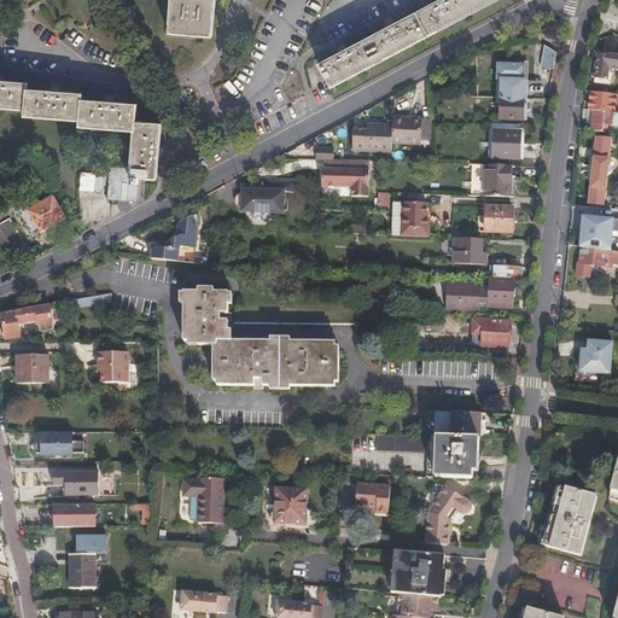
[(170,0),(168,34),(211,38),(214,0),(170,0)]
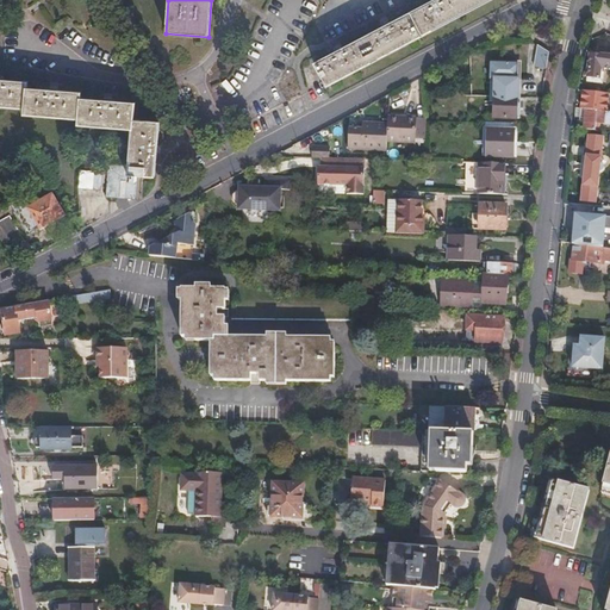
[(319,82),(322,87),(325,85),(327,86),(487,0),(433,0),(315,63),(323,80),(319,82)]
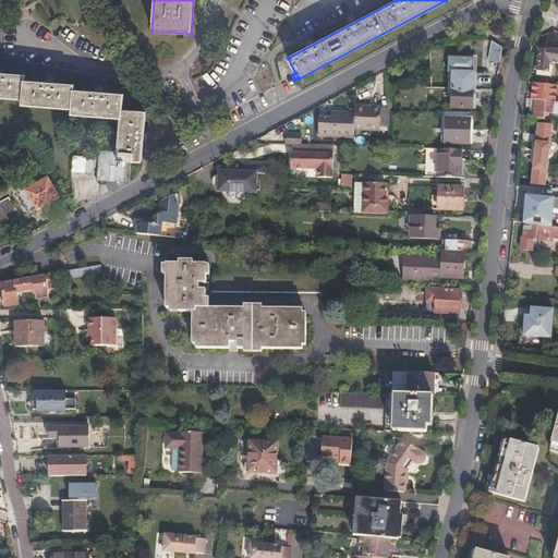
[(498,63),(501,46),(488,44),(485,61),(498,63)]
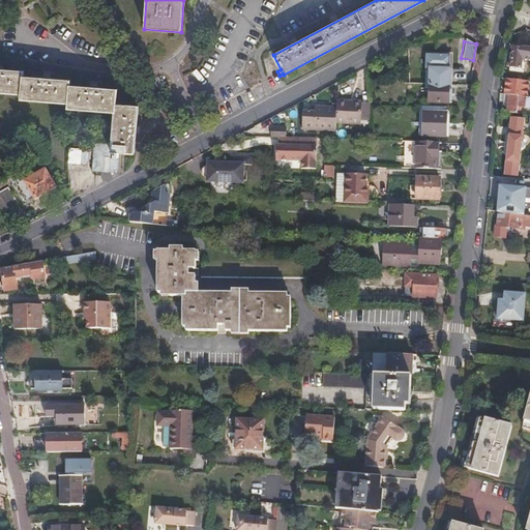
[(529,47),(513,46),(512,55),(511,67),(522,67),(523,58),(529,58),(529,47)]
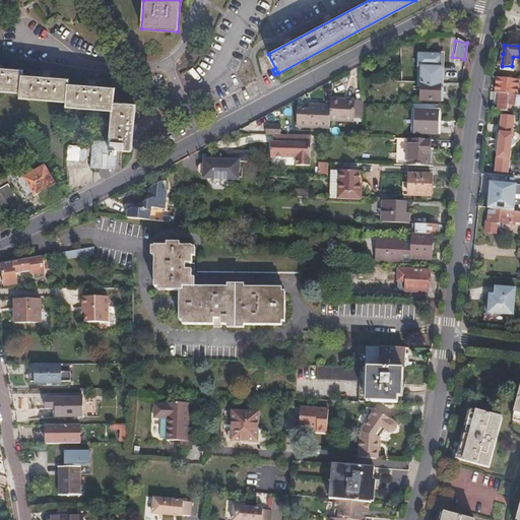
[(418,88),(421,88),(423,68),(442,68),(442,54),(419,54),(418,88)]
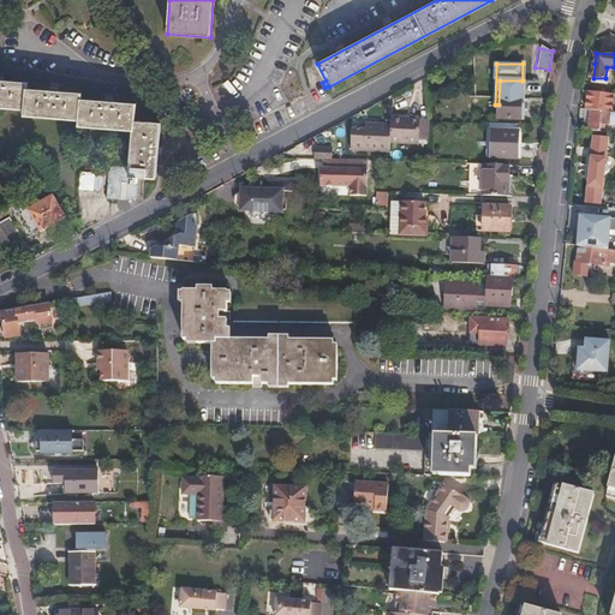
[(106,197),(136,201),(138,177),(154,178),(159,124),(135,120),(136,103),(81,99),(81,94),(28,89),(28,82),(0,79),(0,106),(25,109),(24,115),(78,120),(78,126),(123,130),(119,165),(108,165),(106,197)]
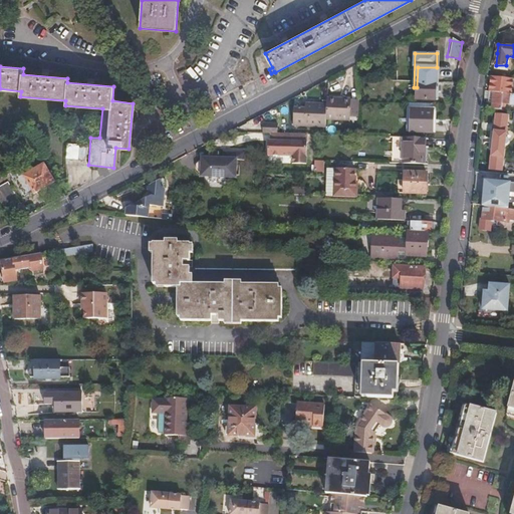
[(418,67),(417,87),(417,99),(436,99),(437,67),(418,67)]
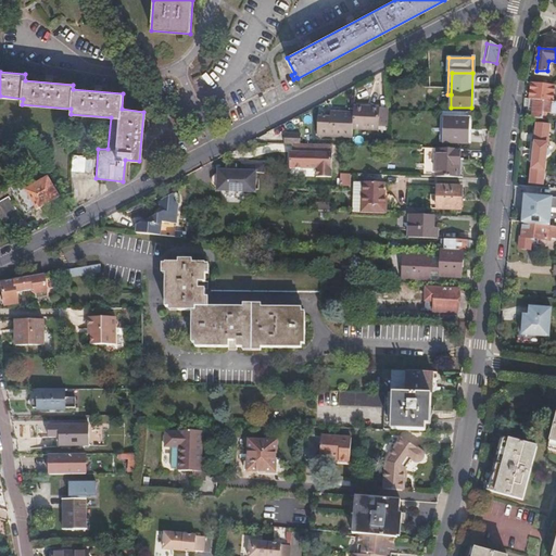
[(541,83),(532,81),(531,92),(531,93),(533,93),(532,99),(553,101),(555,101),(555,95),(555,96),(555,85),(546,84),(541,83)]
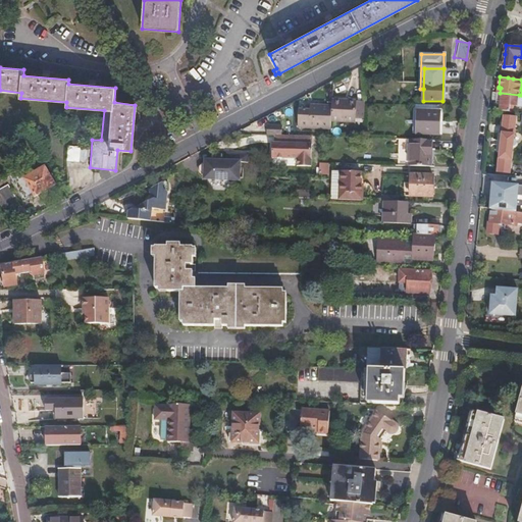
[(519,95),(500,93),(499,101),(502,101),(501,110),(510,111),(511,104),(518,105),(519,95)]
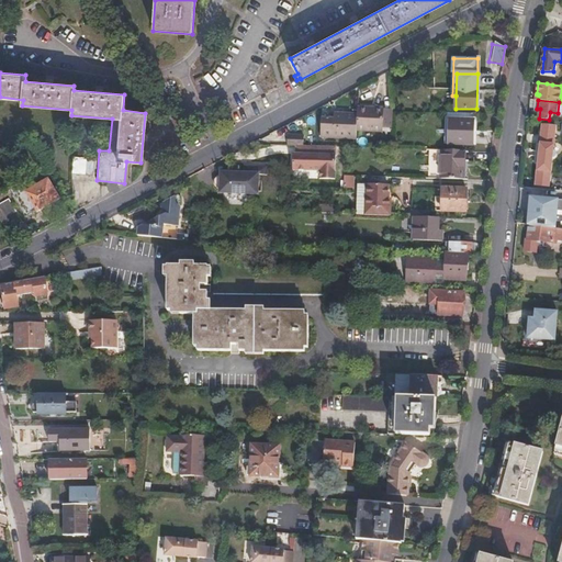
[(380,124),(380,110),(380,108),(355,107),(355,114),(332,113),(330,116),(318,116),(317,136),(353,137),(353,130),(380,131),(380,124)]
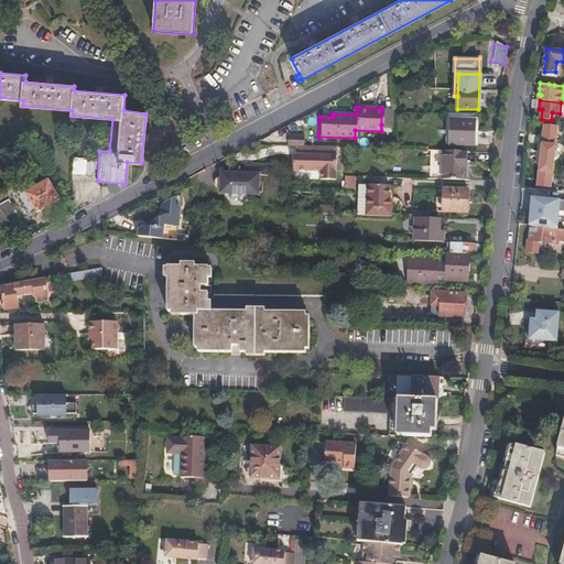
[(392,111),(392,110),(381,110),(381,125),(391,125),(392,111)]
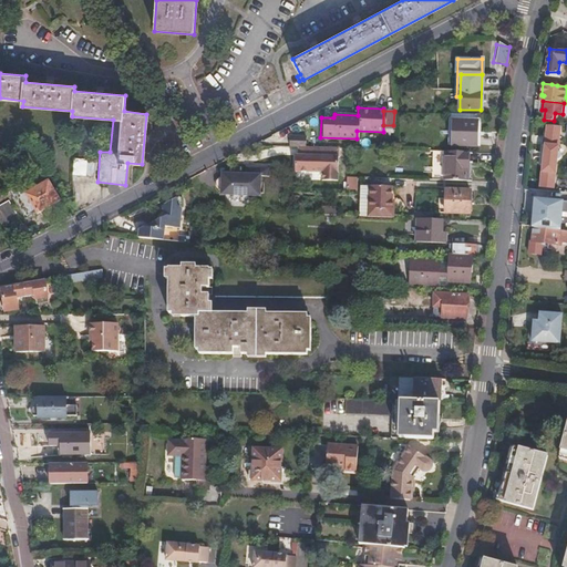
[(454,145),(478,146),(480,122),(455,121),(454,145)]
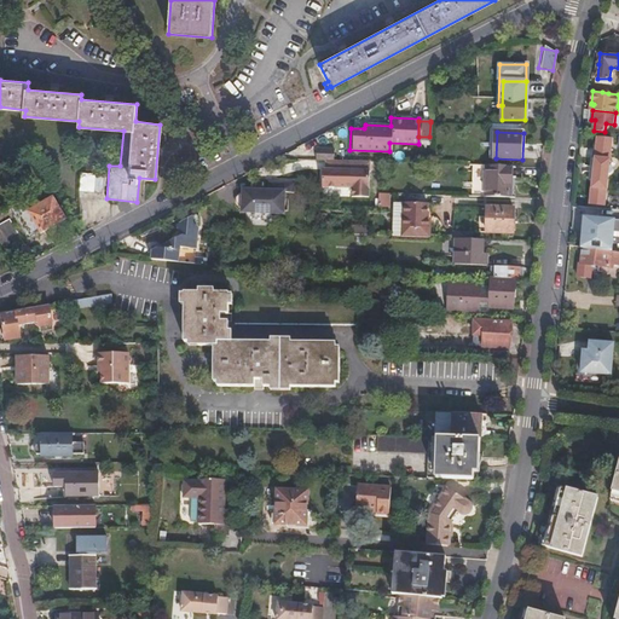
[(591,203),(606,206),(613,139),(600,137),(591,203)]
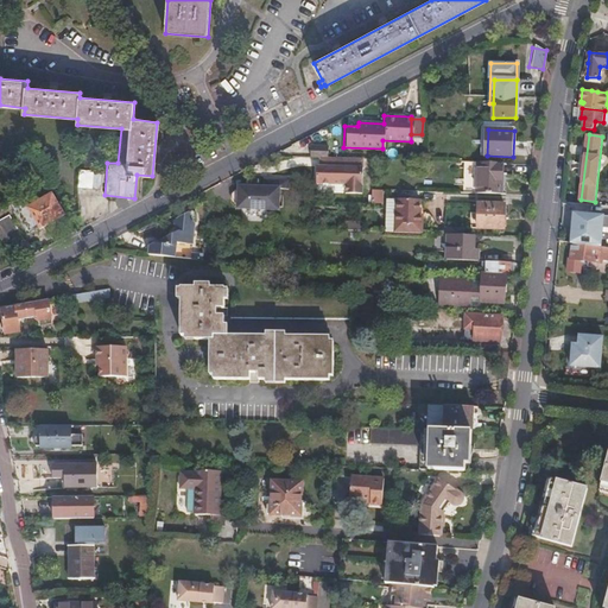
[(311,145),(311,156),(320,157),(321,157),(328,157),(328,146),(311,145)]
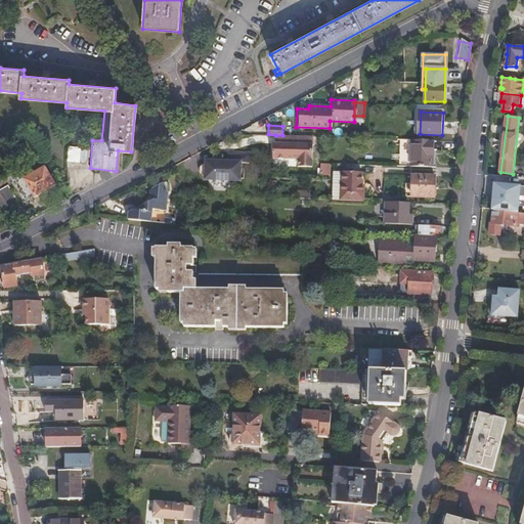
[(276,135),(275,135),(275,142),(273,142),(272,158),(298,159),(298,166),(312,166),(313,136),(284,135),(282,135),(276,135)]
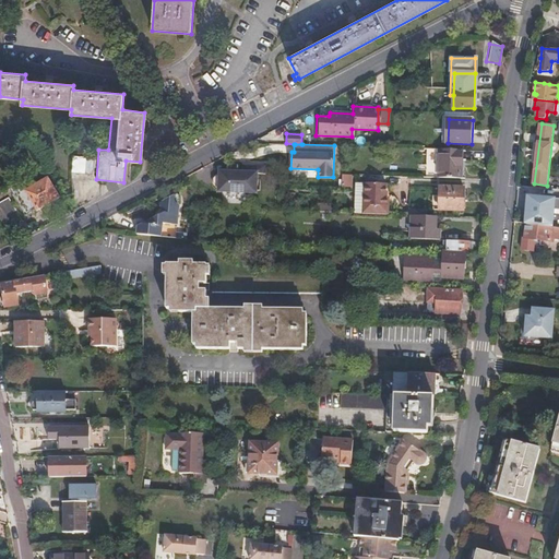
[(462,178),(463,150),(442,149),(441,149),(440,177),(462,178)]
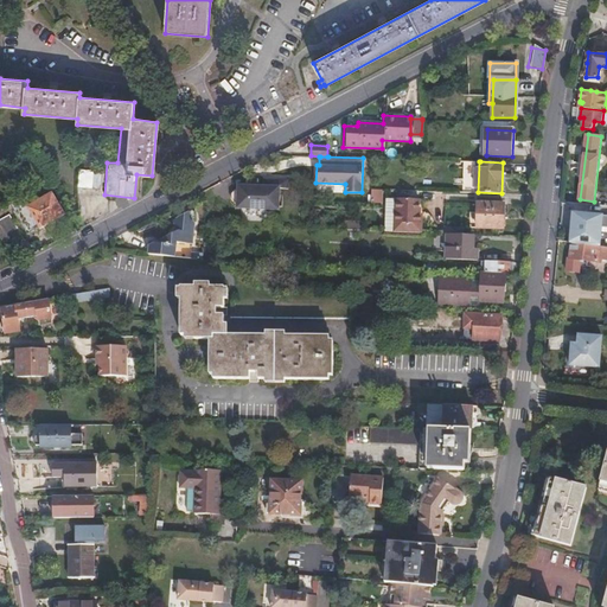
[(100,190),(101,171),(76,171),(75,189),(100,190)]
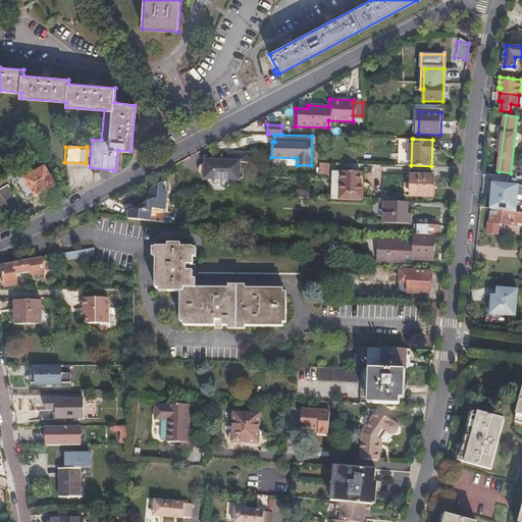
[(248,153),(226,152),(226,160),(204,159),(204,163),(202,163),(199,166),(198,171),(201,174),(203,174),(203,178),(239,180),(240,162),(247,162),(248,153)]
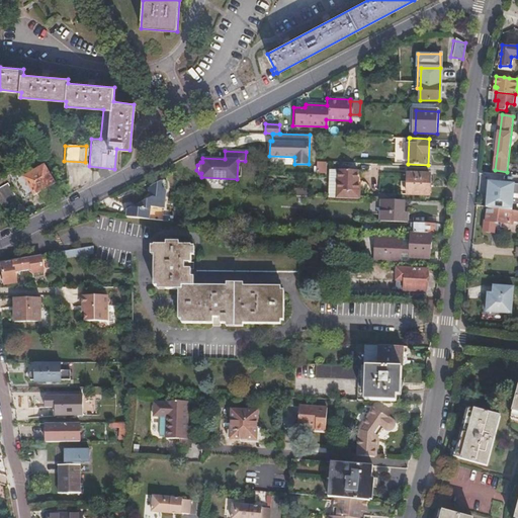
[(317,161),(317,173),(326,173),(327,162),(317,161)]
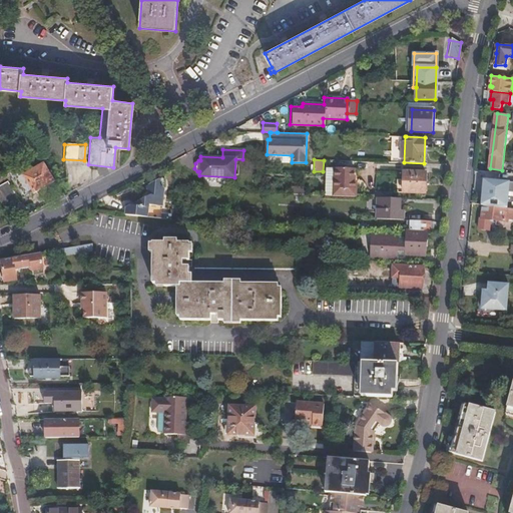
[(13,180),(23,196),(53,179),(44,162),(13,180)]
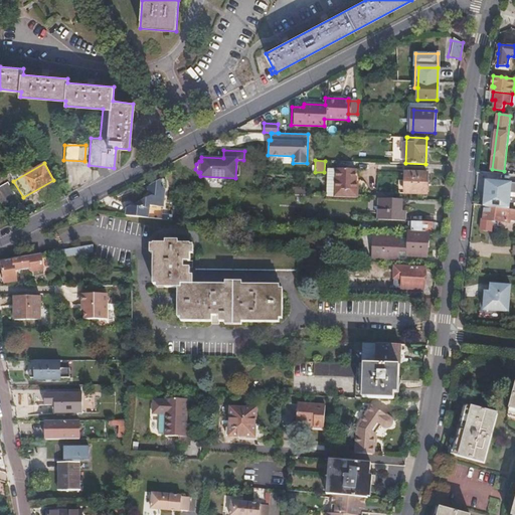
[(336,169),(335,196),(357,197),(357,185),(355,185),(356,169),(336,169)]
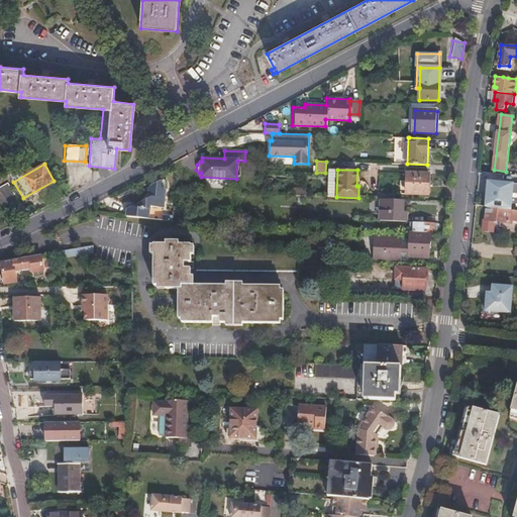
[(430,193),(430,174),(408,173),(408,192),(430,193)]
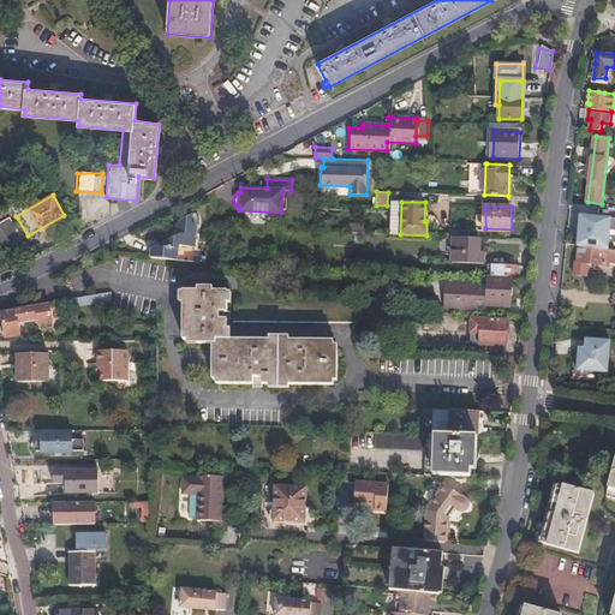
[(149,248),(148,257),(174,260),(177,245),(193,248),(193,238),(195,231),(195,230),(196,225),(195,221),(189,214),(173,221),(177,228),(179,233),(177,233),(171,237),(149,248)]
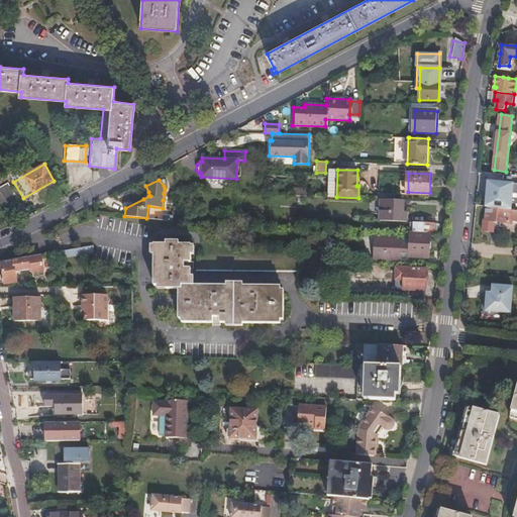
[(489,181),(487,206),(488,207),(512,210),(515,184),(489,181)]
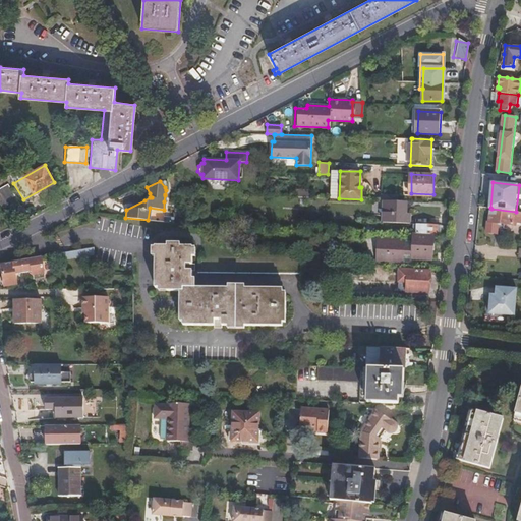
[(8,183),(0,187),(0,210),(17,201),(8,183)]
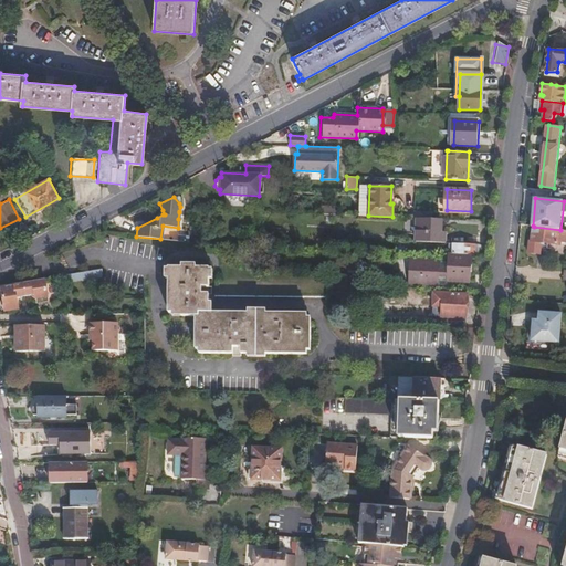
[(441,232),(441,219),(431,218),(417,218),(417,241),(446,242),(447,232),(441,232)]
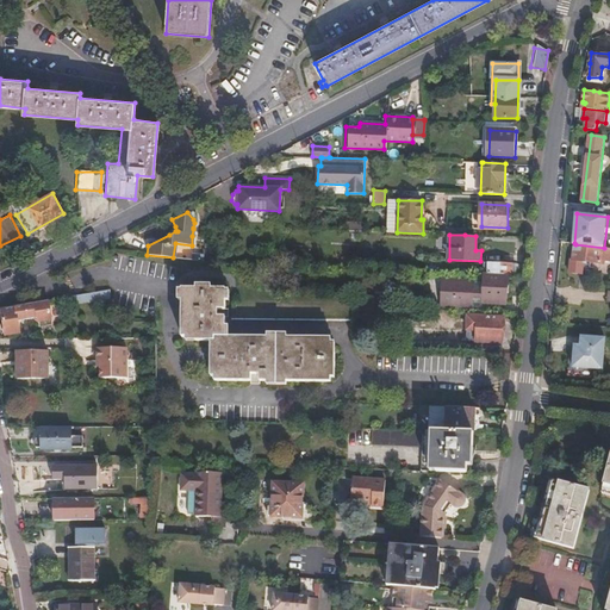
[(574,246),(561,243),(560,254),(561,254),(573,255),(574,246)]
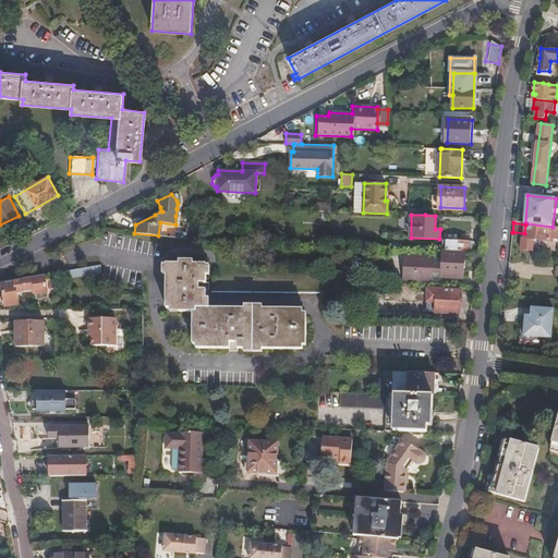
[(557,227),(553,227),(526,223),(525,238),(549,241),(549,237),(557,238),(557,227)]
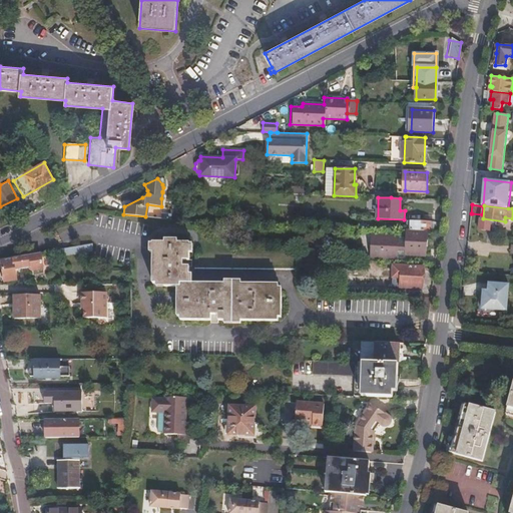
[(431,230),(432,221),(409,220),(408,229),(431,230)]
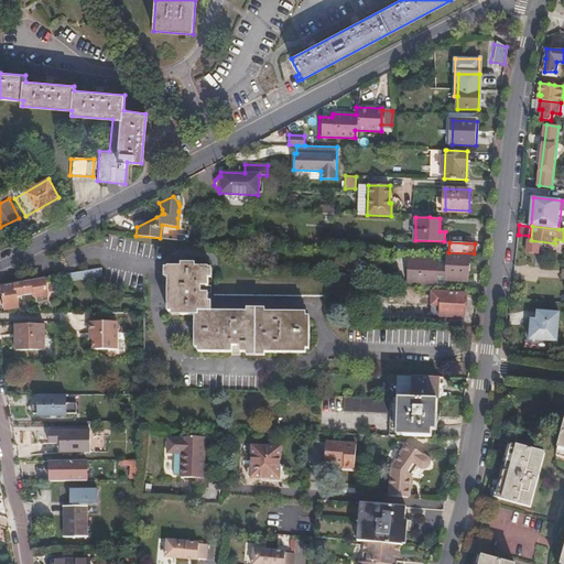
[(480,271),(483,255),(474,253),(448,252),(425,252),(410,251),(409,284),(437,285),(438,280),(468,281),(469,271),(480,271)]
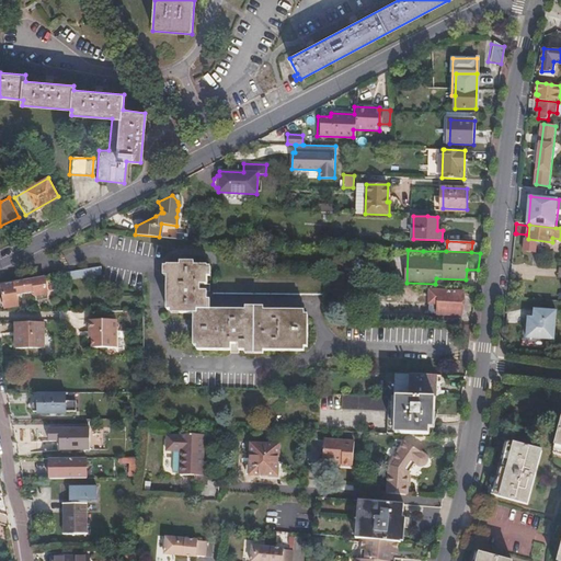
[(198,339),(197,352),(231,352),(232,351),(240,351),(240,352),(304,352),(305,340),(308,340),(308,325),(305,325),(305,312),(208,311),(208,294),(206,294),(207,287),(208,287),(208,267),(196,266),(196,263),(180,263),(180,266),(169,266),(168,311),(181,312),(181,316),(198,316),(198,324),(194,324),(194,339),(198,339)]
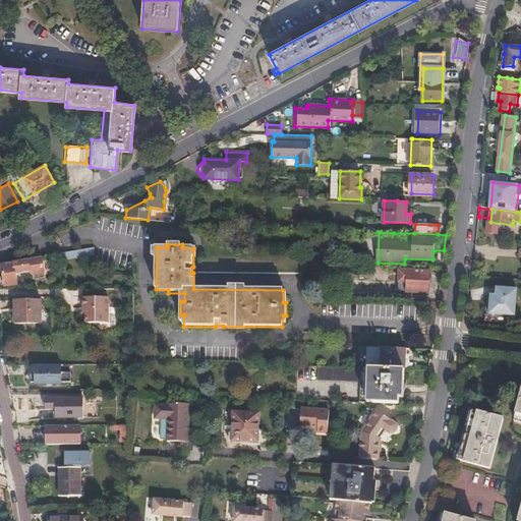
[(94,246),(70,250),(71,257),(93,253),(94,246)]
